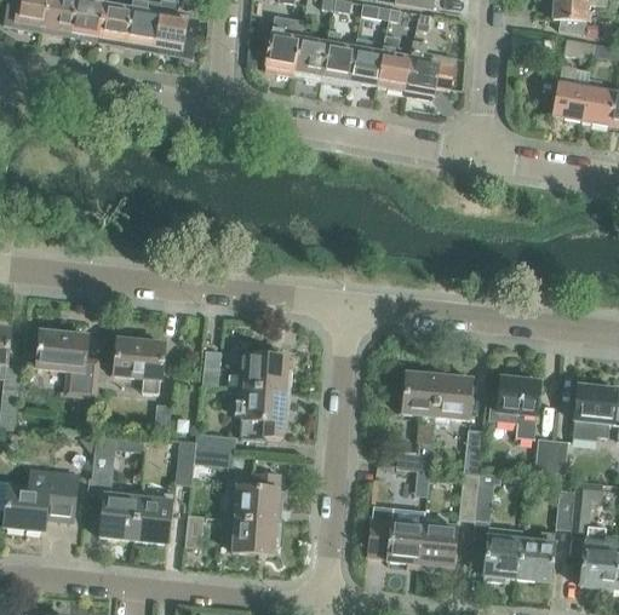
[(7,0),(4,26),(43,32),(43,30),(47,0),(7,0)]
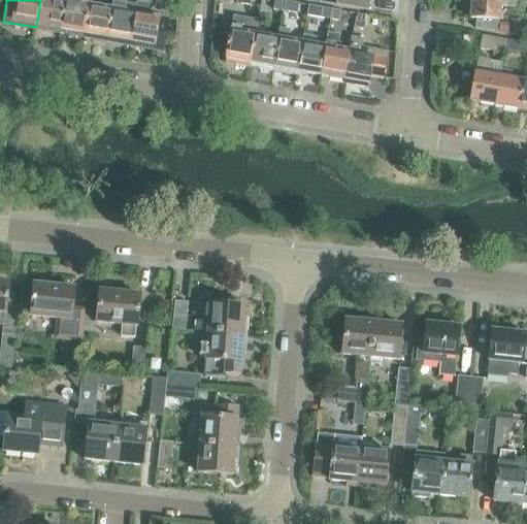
[(40,0),(36,26),(60,31),(65,0),(40,0)]
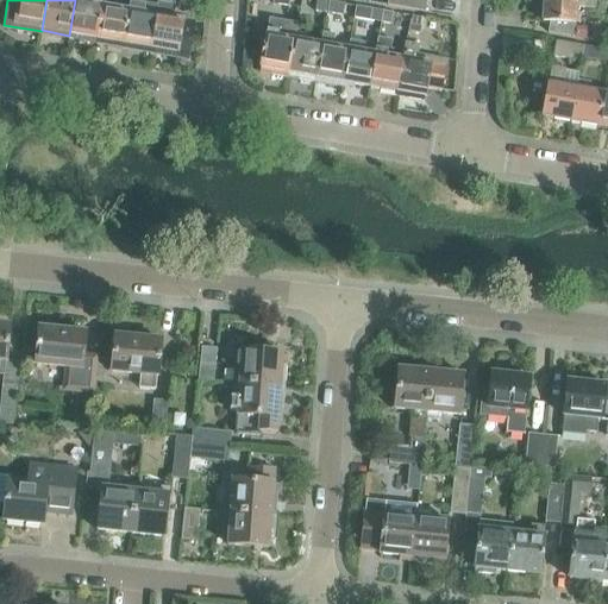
[(75,0),(69,36),(96,41),(102,0),(75,0)]
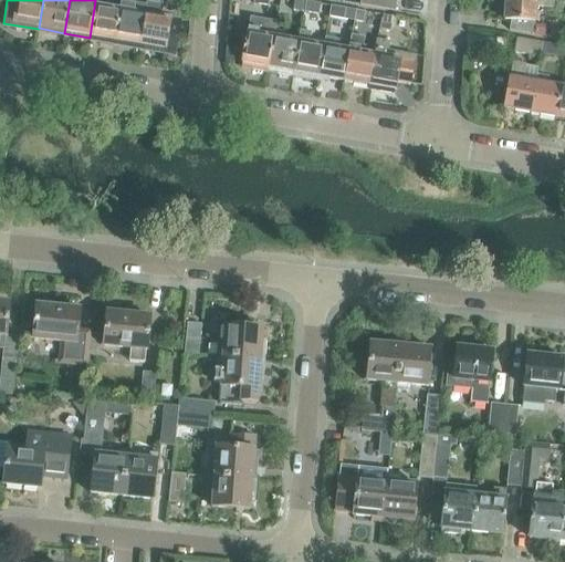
[(115,42),(116,38),(122,7),(108,4),(110,0),(95,0),(90,38),(115,42)]
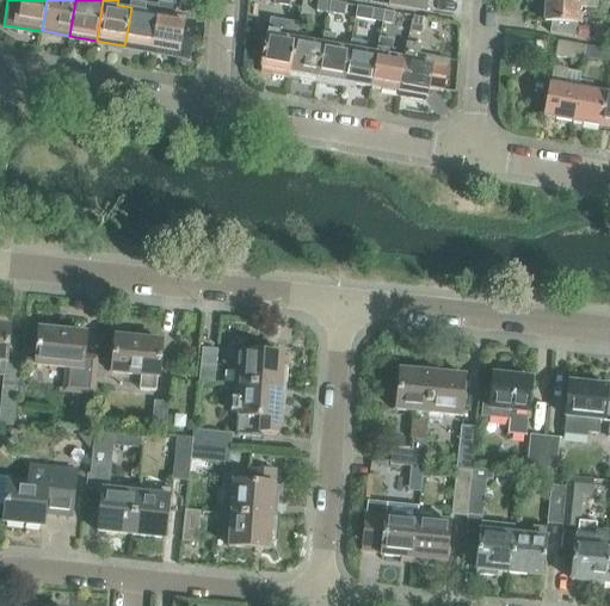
[(328,10),(331,0),(318,0),(315,14),(327,16),(328,10)]
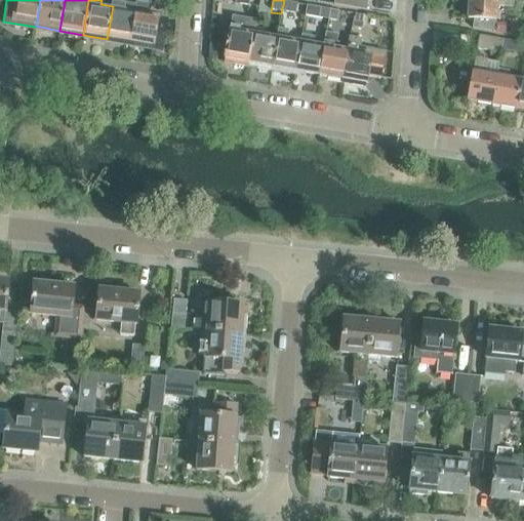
[(284,0),(282,8),(296,11),(297,0),(284,0)]
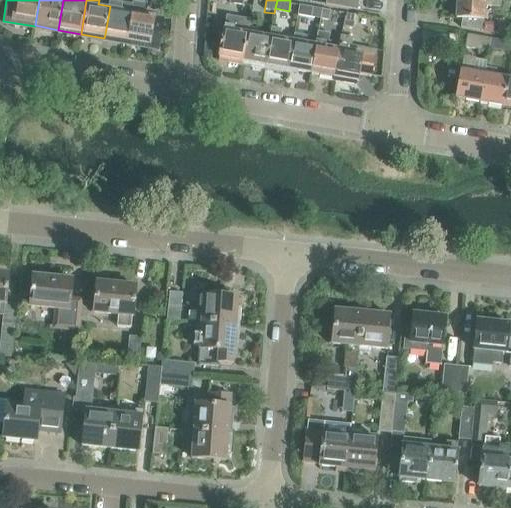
[(457,0),(457,16),(466,16),(465,25),(483,28),(484,21),(484,18),(485,4),(500,5),(500,0),(457,0)]
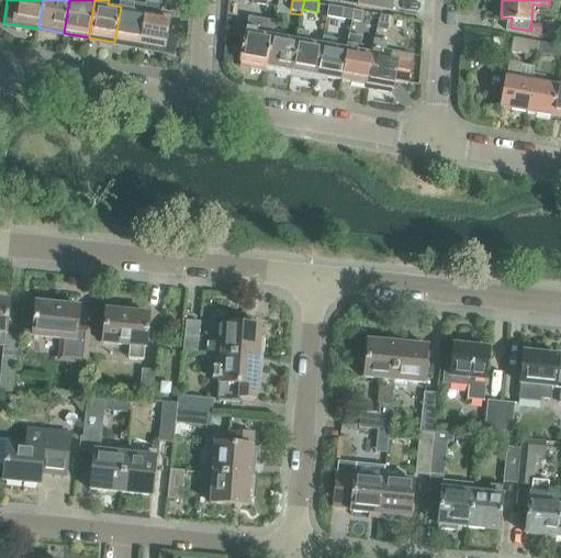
[(148,48),(174,52),(180,18),(156,13),(158,2),(147,1),(146,11),(141,42),(149,43),(148,48)]
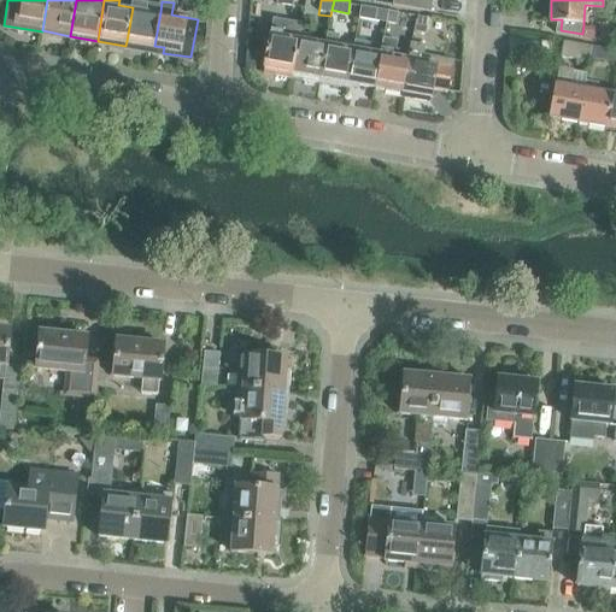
[(376,18),(377,5),(361,3),(358,15),(376,18)]
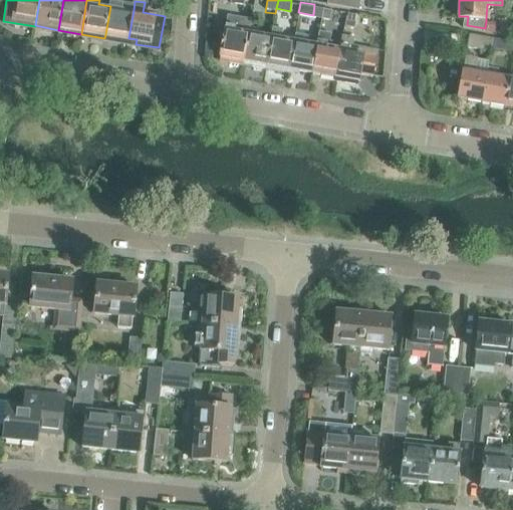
[(134,10),(110,6),(105,34),(113,35),(112,40),(127,42),(129,38),(134,10)]
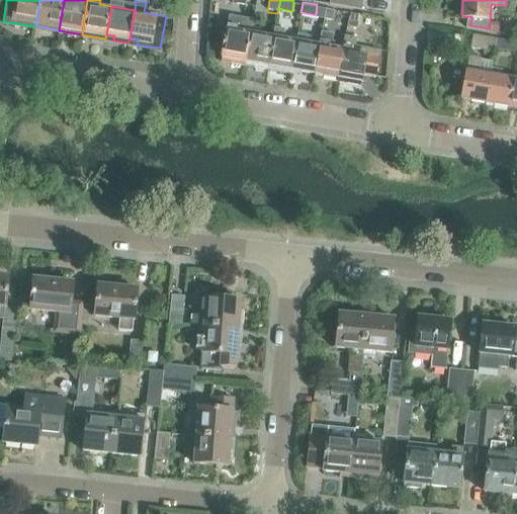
[(333,17),(335,8),(326,6),(325,16),(333,17)]
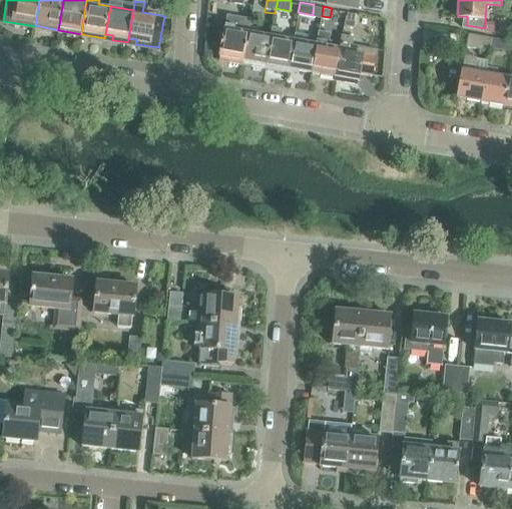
[(353,26),(356,13),(347,11),(344,24),(353,26)]
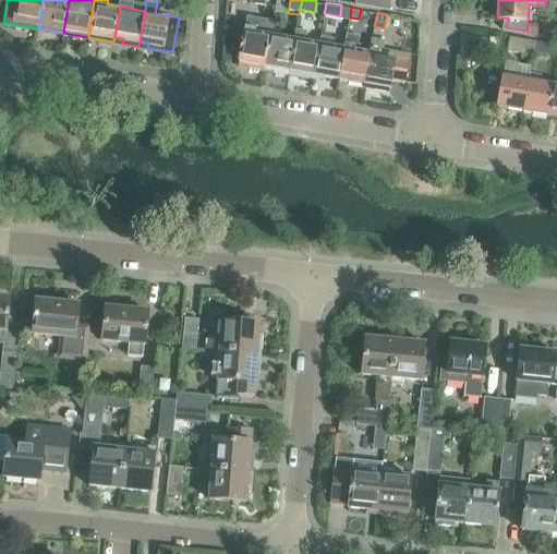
[(264,69),(265,64),(271,28),(273,19),(247,14),(239,59),(249,61),(249,65),(264,69)]
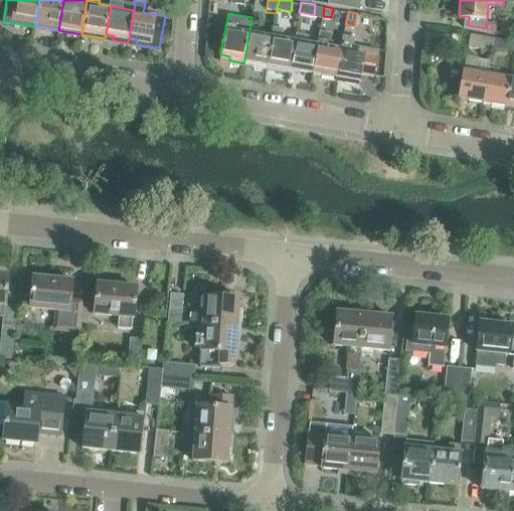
[(274,24),(272,35),(267,67),(290,71),(295,39),(281,36),(283,26),(274,24)]
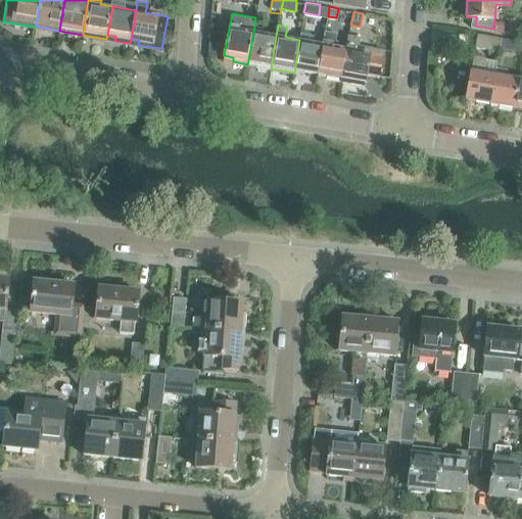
[(271,68),(276,36),(263,33),(264,28),(254,27),(248,60),(256,61),(255,65),(271,68)]
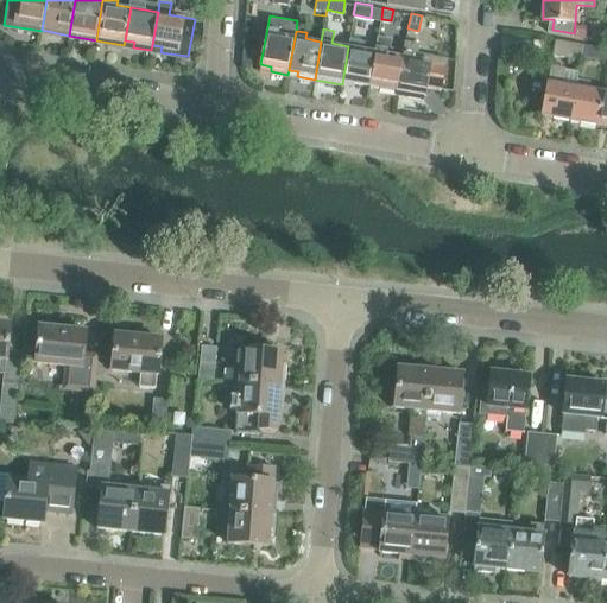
[(378,35),(377,40),(375,51),(370,84),(397,89),(403,56),(405,39),(405,38),(403,49),(390,46),(392,37),(378,35)]
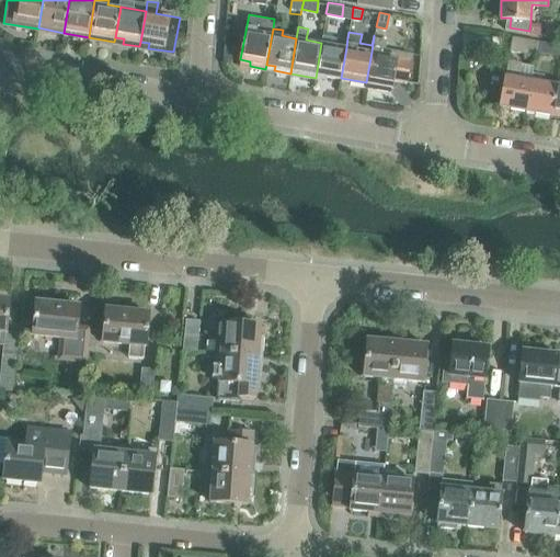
[(323,33),(321,43),(316,78),(328,80),(329,76),(341,78),(346,47),(347,37),(323,33)]
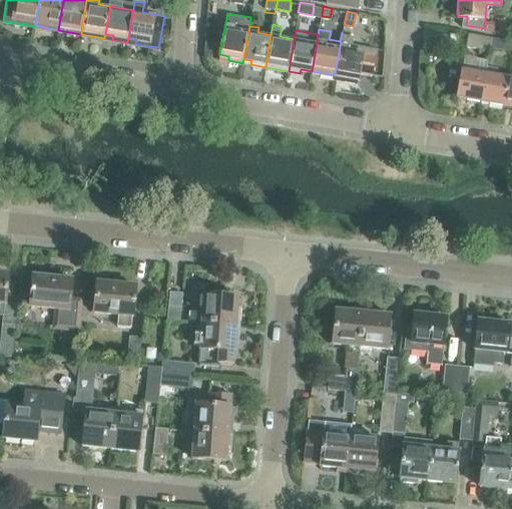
[(490,46),(492,36),(468,31),(466,44),(489,48),(490,46)]
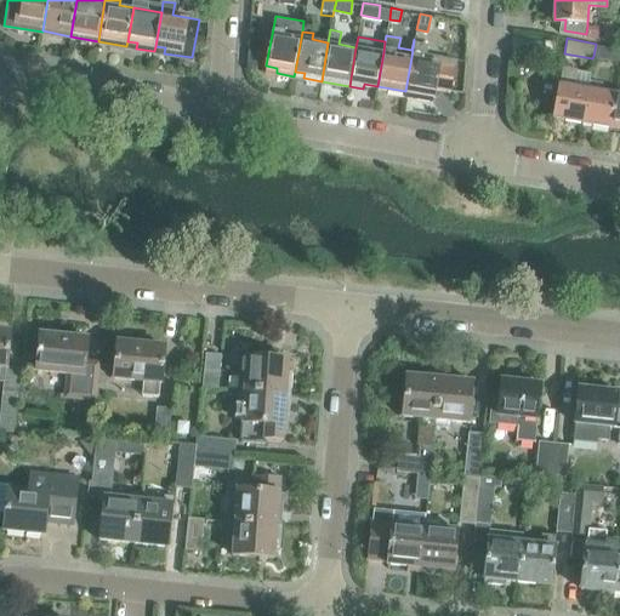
[(411,57),(405,91),(404,95),(433,100),(436,86),(450,89),(455,57),(426,52),(428,43),(414,40),(411,57)]
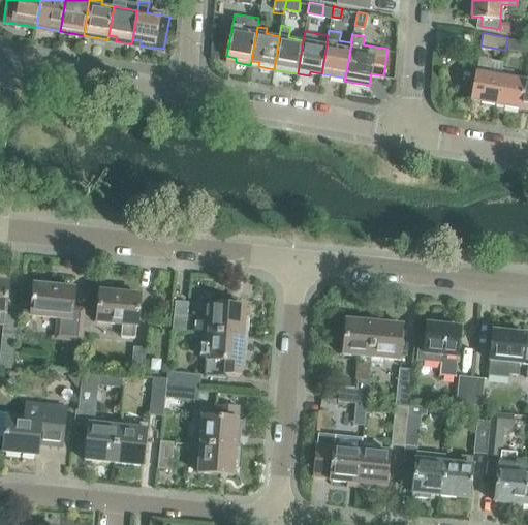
[(505,48),(527,52),(527,40),(521,39),(507,37),(505,48)]
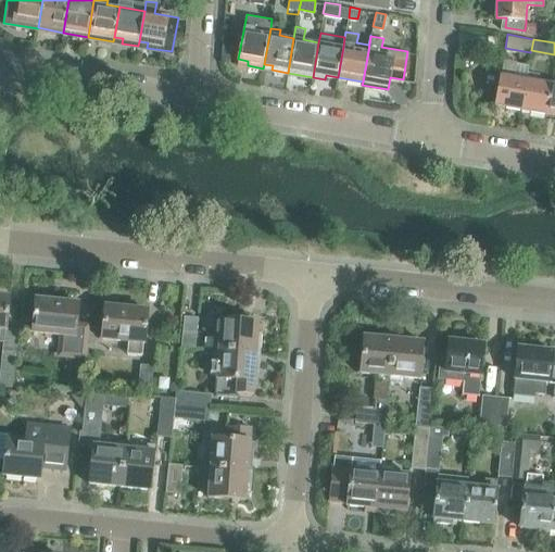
[(504,58),(502,74),(501,73),(495,104),(521,109),(528,70),(529,63),(516,61),(516,60),(504,58)]
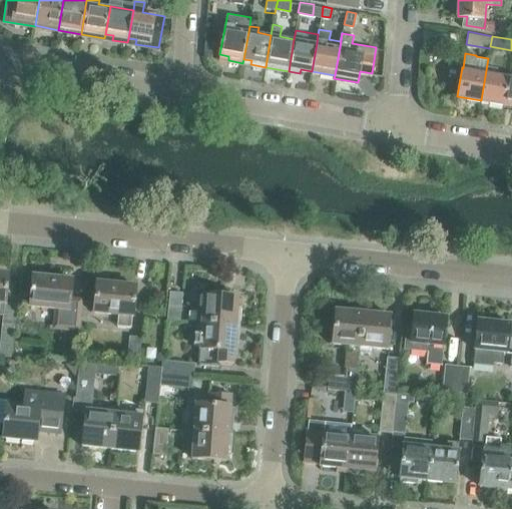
[(497,66),(487,64),(481,100),(503,104),(508,75),(496,73),(497,66)]
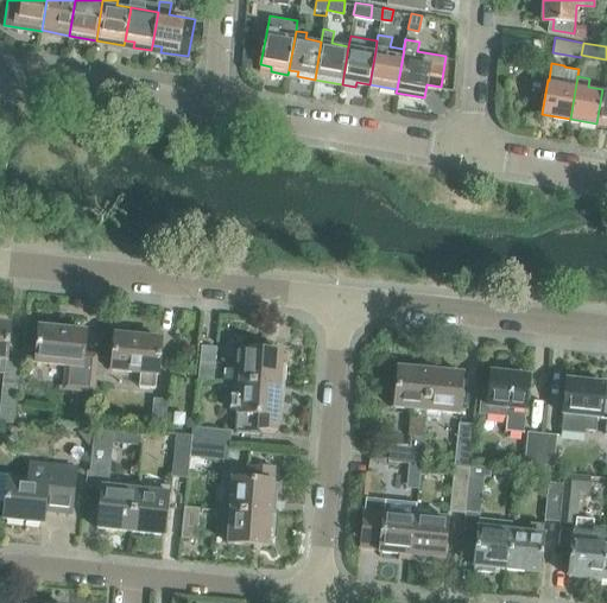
[(596,124),(606,125),(606,90),(602,89),(596,124)]
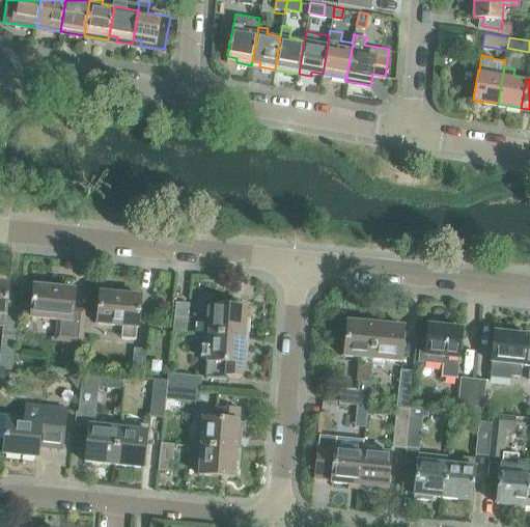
[(0,323),(4,324),(5,311),(8,280),(0,279),(0,323)]
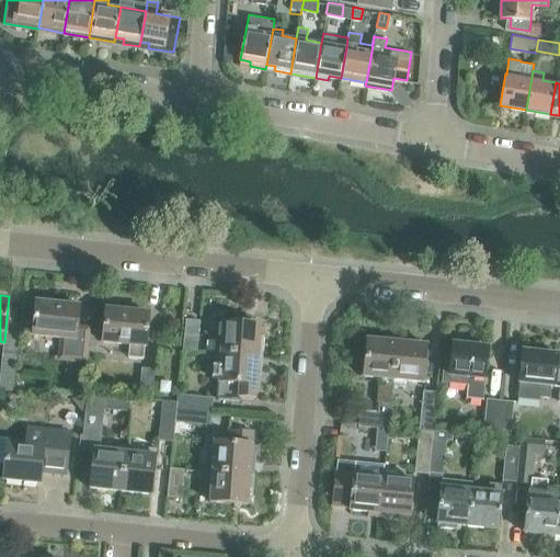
[(24,320),(23,331),(34,332),(34,333),(61,336),(60,350),(61,352),(64,355),(67,357),(80,359),(86,359),(88,359),(91,326),(79,325),(80,305),(57,303),(55,299),(52,298),(48,298),(44,298),(42,302),(36,302),(35,321),(24,320)]
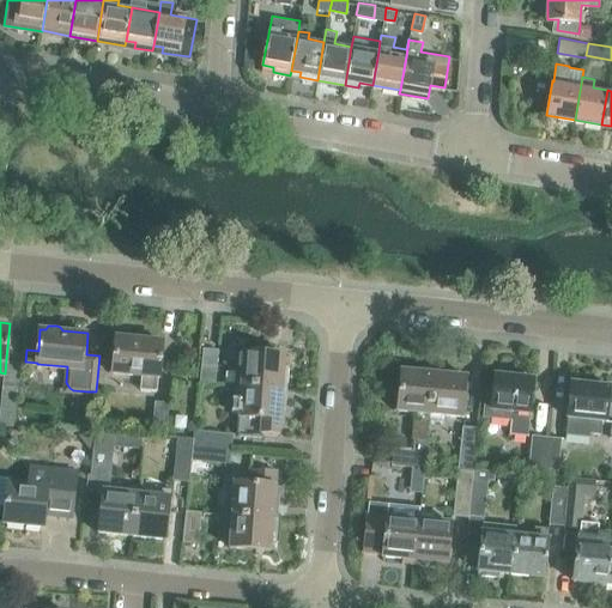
[(164,341),(116,336),(113,372),(143,375),(141,388),(157,389),(159,376),(161,376),(164,341)]
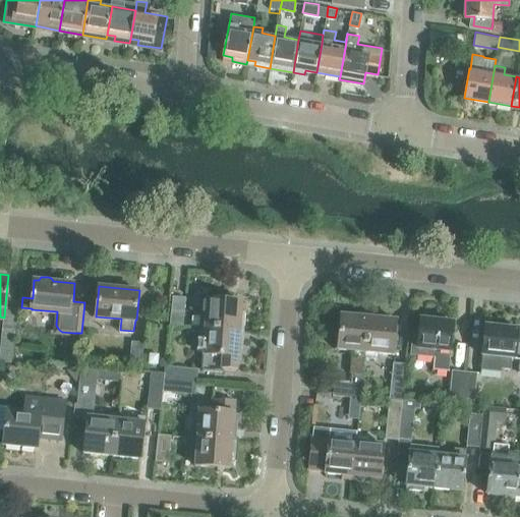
[(170,320),(183,322),(186,294),(173,293),(170,320)]
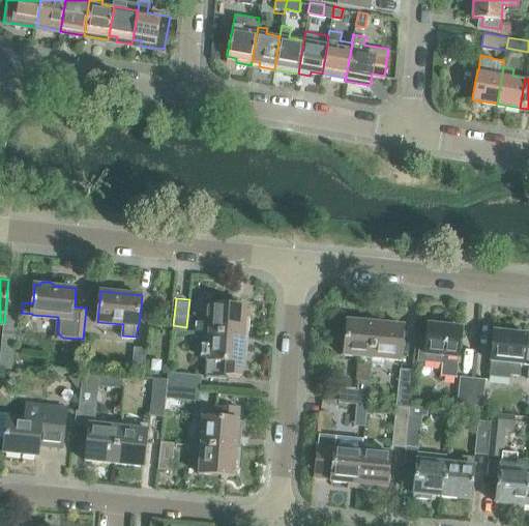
[(205,318),(204,331),(250,334),(251,315),(247,315),(247,304),(211,302),(210,319),(205,318)]
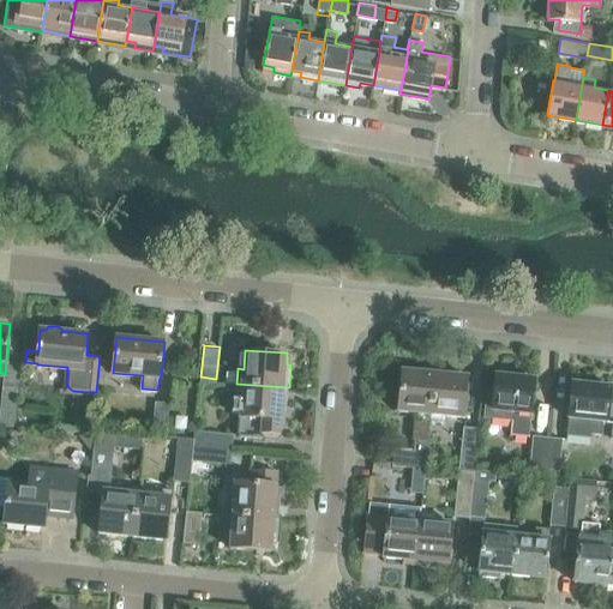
[(394,447),(392,462),(426,464),(430,420),(432,420),(437,367),(425,366),(425,371),(403,368),(400,409),(418,411),(415,438),(414,450),(394,447)]
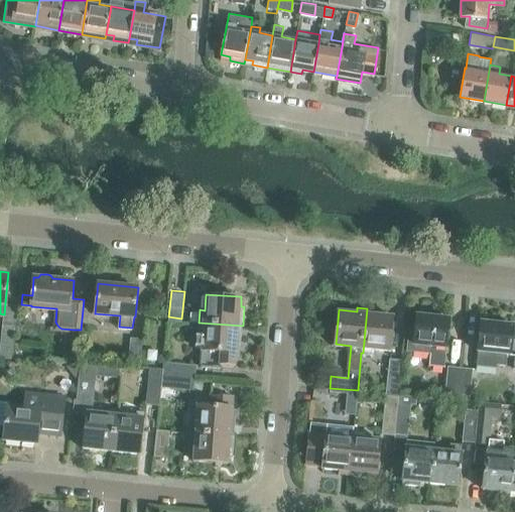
[(386,310),(367,308),(363,353),(375,355),(376,349),(391,351),(394,315),(385,314),(386,310)]
